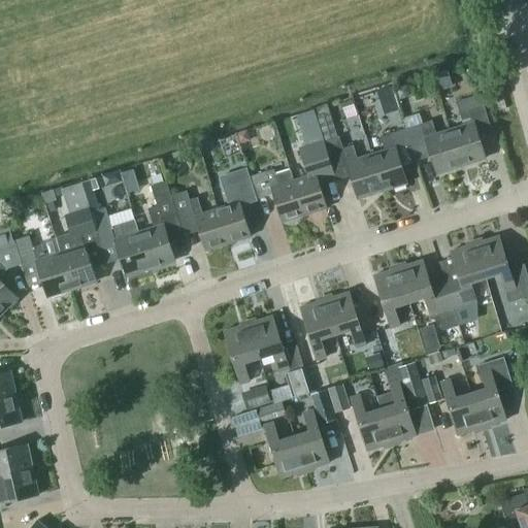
[(405,98),(408,92),(406,86),(396,89),(399,100),(405,98)]
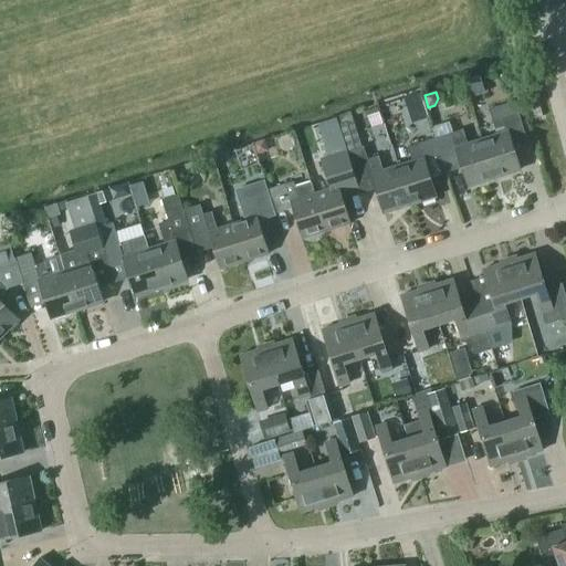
[(420,93),(405,98),(407,107),(422,102),(420,93)]
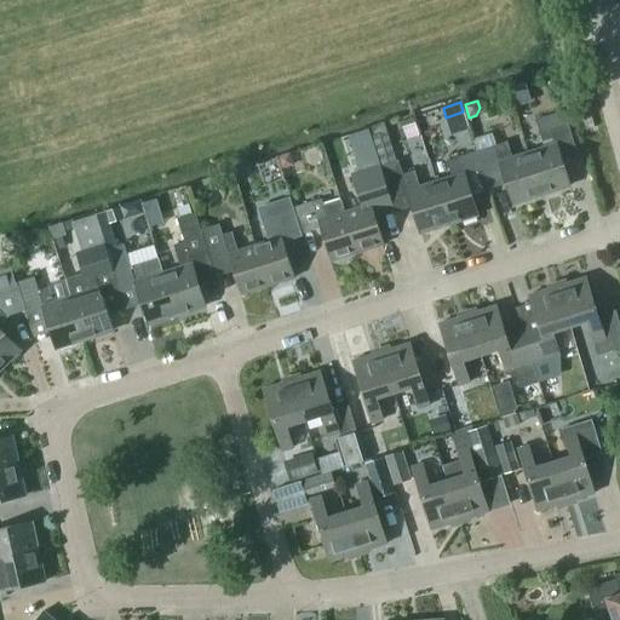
[(544,148),(528,153),(540,194),(569,185),(560,155),(575,150),(563,110),(535,120),(544,148)]
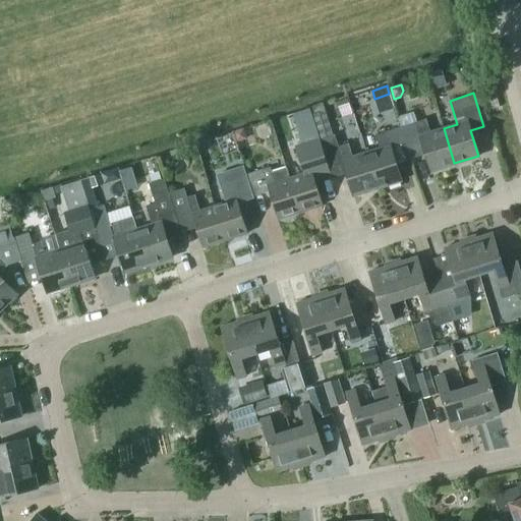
[(320,138),(333,134),(325,111),(312,115),(316,130),(320,138)]
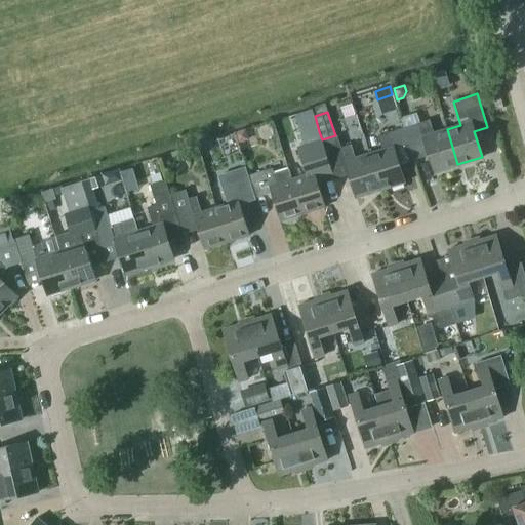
[(429,119),(403,127),(413,159),(428,154),(434,172),(457,164),(447,129),(433,133),(429,119)]
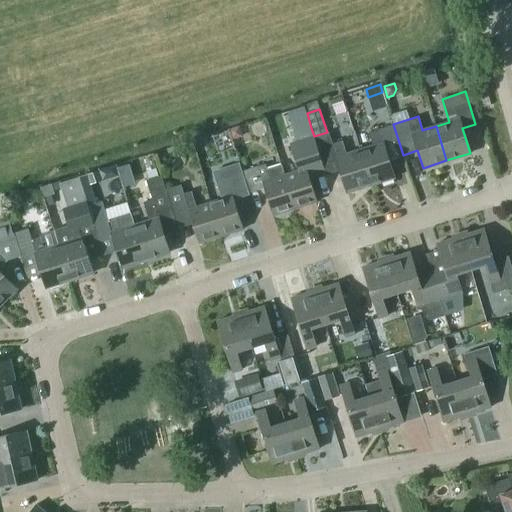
[(373,146),(359,150),(370,184),(394,177),(388,159),(403,155),(393,124),(368,132),(373,146)]
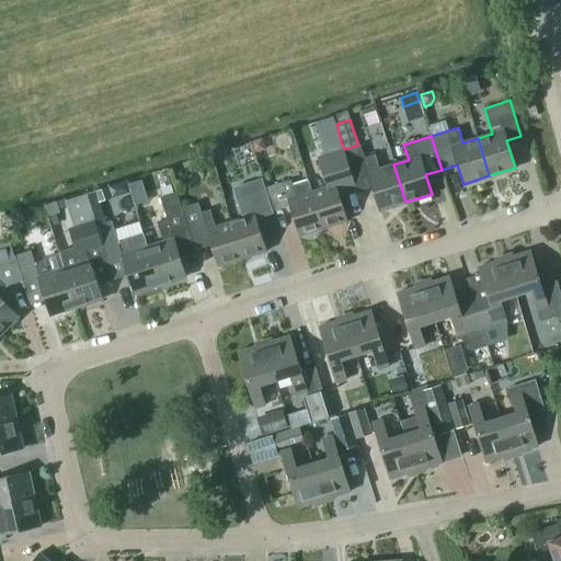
[(254,153),(265,150),(262,138),(250,141),(254,153)]
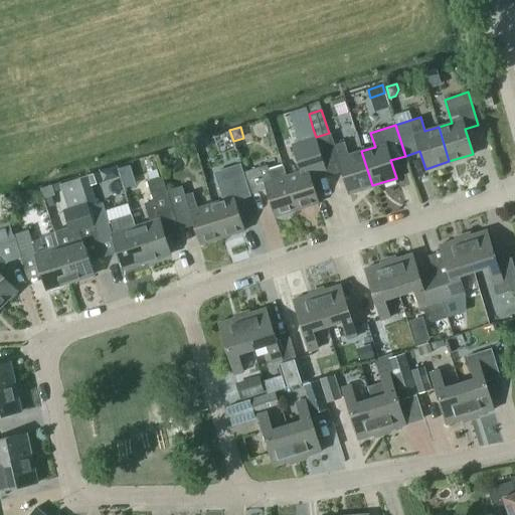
[(329,133),(316,137),(320,149),(326,169),(328,176),(342,171),(349,193),(372,185),(361,151),(348,155),(344,141),(334,145),(330,133),(329,133)]
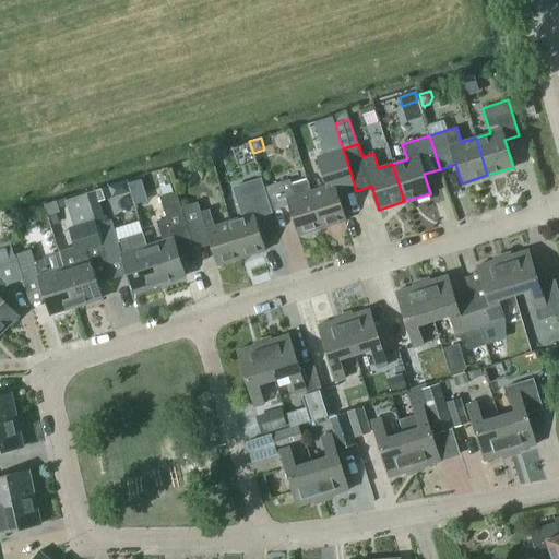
[(325,186),(310,191),(321,227),(346,219),(336,189),(354,183),(347,162),(343,149),(329,153),(316,157),(325,186)]
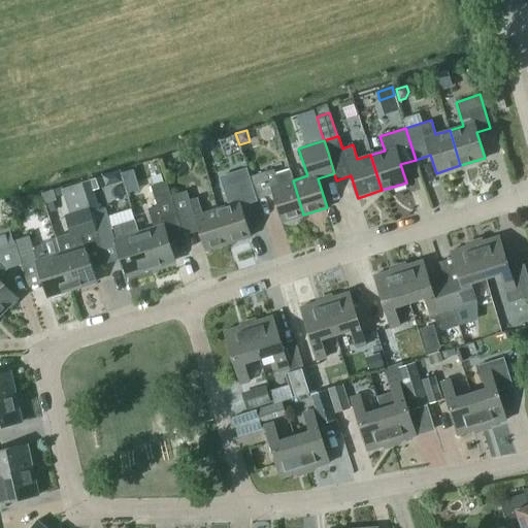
[(293,180),(290,169),(275,174),(273,169),(250,176),(257,199),(271,194),(281,222),(303,215),(293,180)]
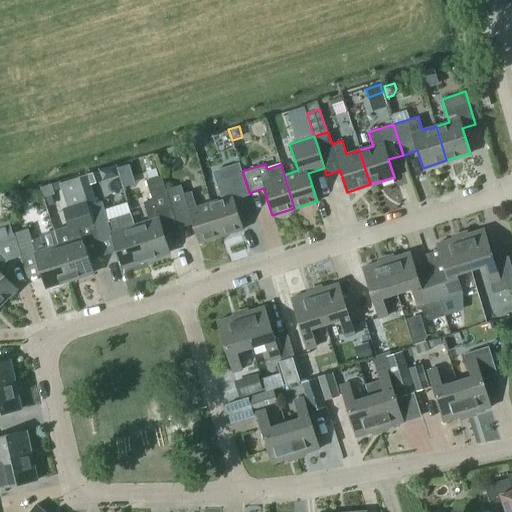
[(147,180),(160,176),(158,168),(145,172),(147,180)]
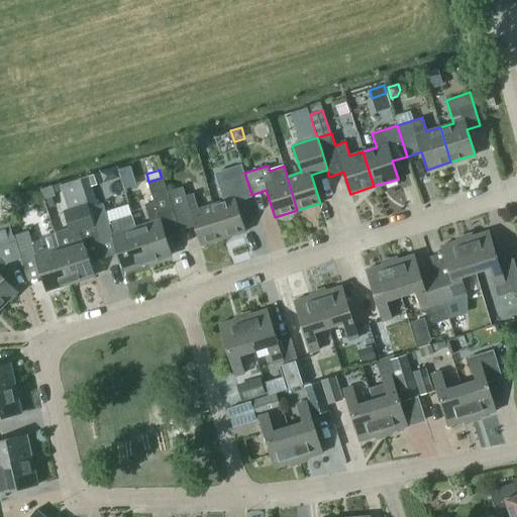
[(147,182),(153,201),(144,204),(150,223),(136,227),(146,263),(171,254),(162,226),(176,222),(162,178),(148,182),(147,182)]
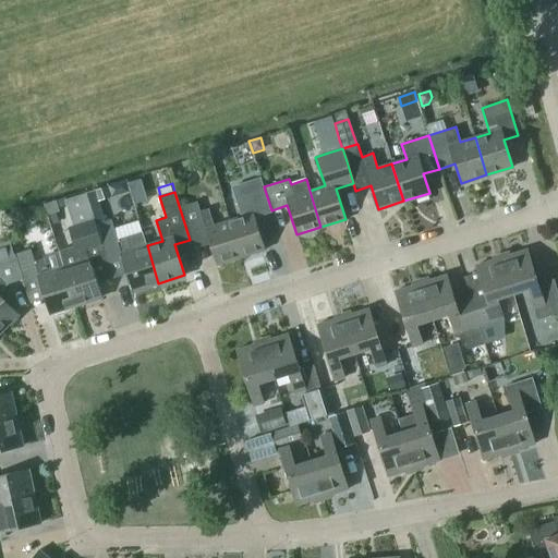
[(229,220),(240,257),(265,250),(247,195),(239,198),(244,216),(229,220)]
